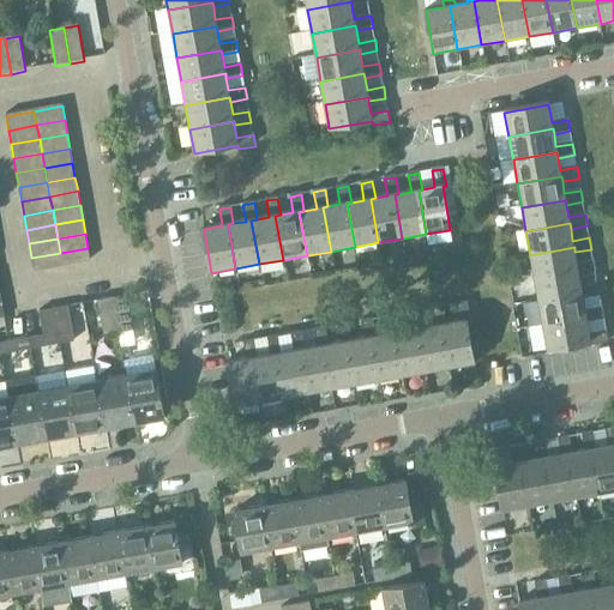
[(530,255),(534,279),(578,271),(579,276),(596,272),(594,261),(577,264),(575,252),(575,247),(530,255)]
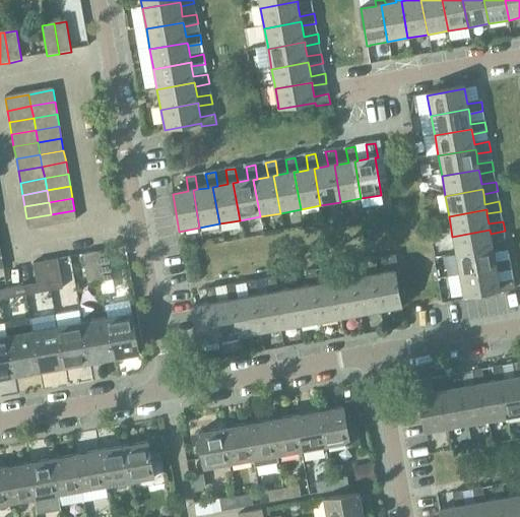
[(74,210),(51,214),(53,227),(76,222),(74,210)]
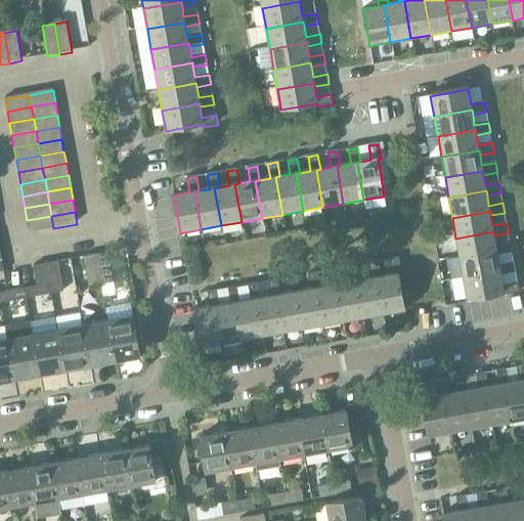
[(51,216),(27,220),(29,232),(53,228),(51,216)]
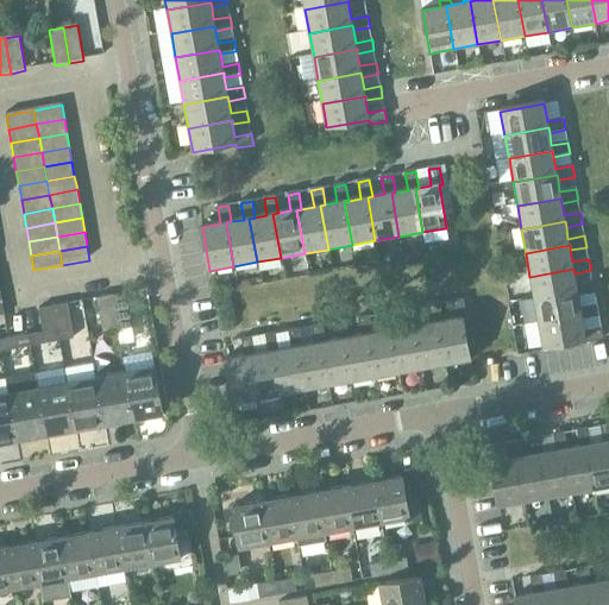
[(529,277),(534,301),(578,292),(578,297),(595,294),(594,283),(577,285),(575,273),(573,269),(529,277)]
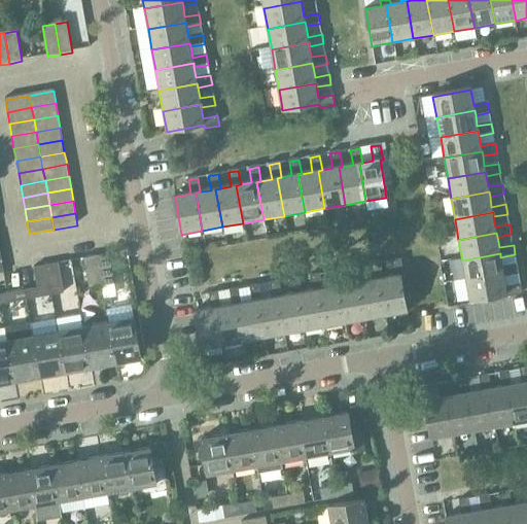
[(462,260),(466,281),(503,274),(504,277),(519,275),(517,265),(502,268),(500,257),(500,253),(462,260)]
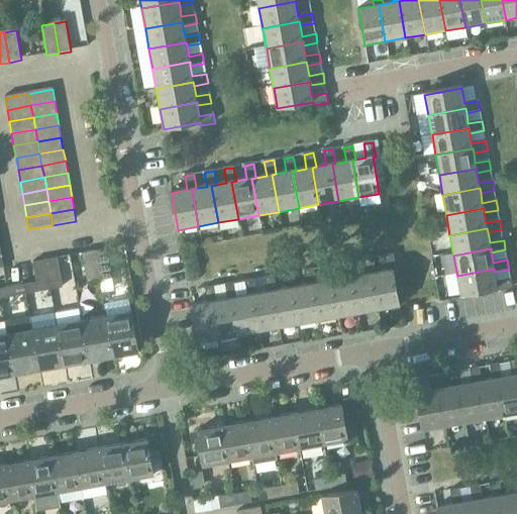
[(106,250),(94,252),(100,282),(112,280),(106,250)]
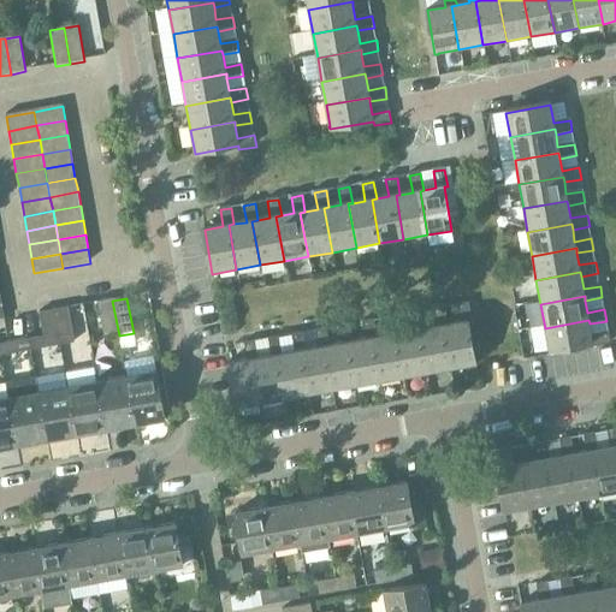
[(119,336),(112,301),(98,303),(105,339),(119,336)]
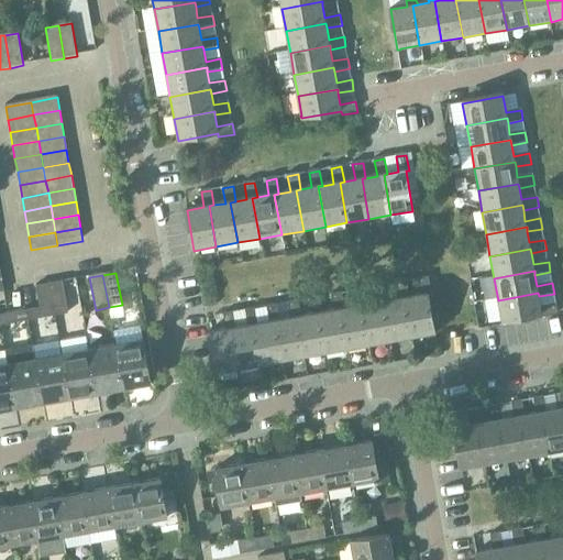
[(420,295),(409,297),(406,298),(412,338),(434,335),(428,295),(431,294),(428,278),(418,281),(420,295)]
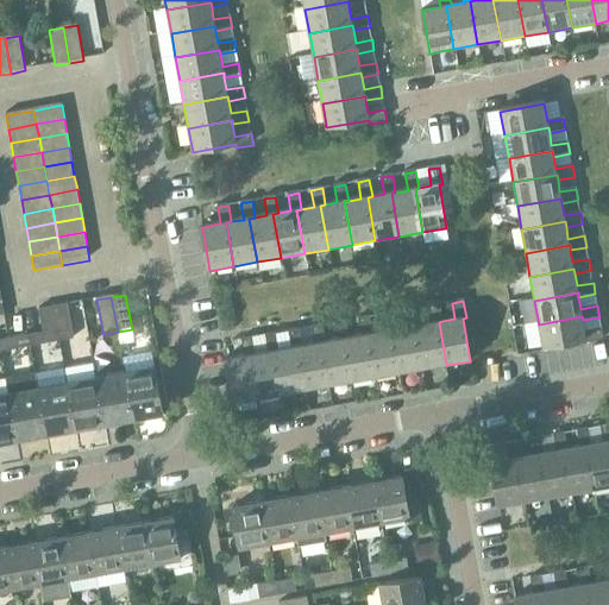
[(432,323),(419,326),(415,326),(424,370),(446,365),(439,322),(443,321),(440,304),(428,307),(432,323)]
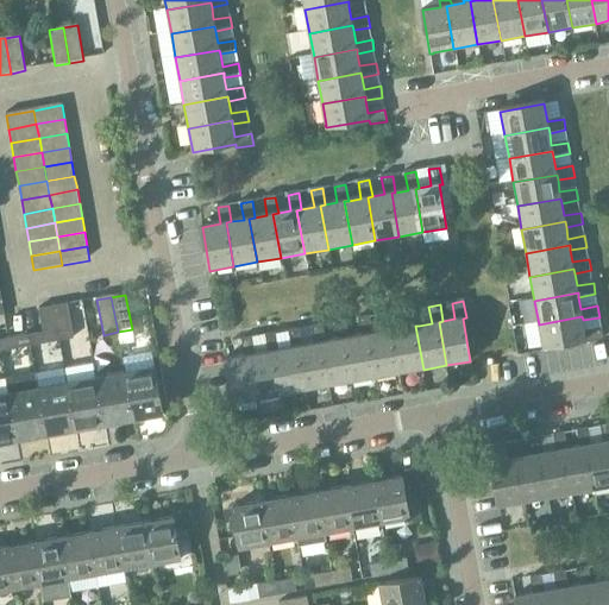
[(68,306),(54,308),(60,342),(74,340),(68,306)]
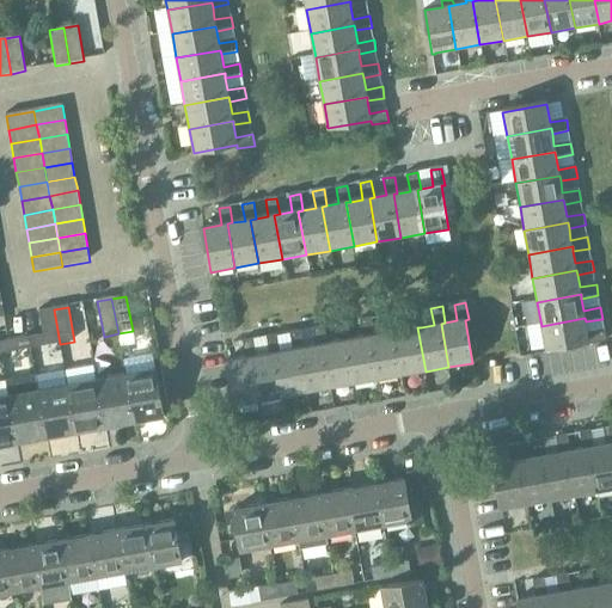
[(43,336),(29,338),(31,350),(60,344),(54,309),(40,312),(43,336)]
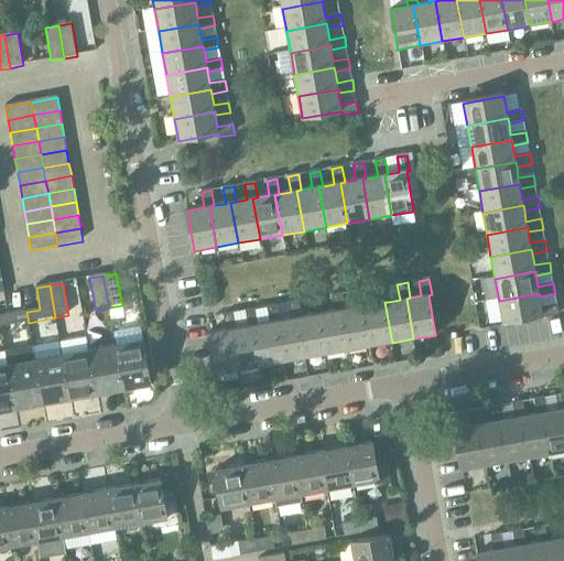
[(378,303),(367,305),(362,306),(370,347),(392,343),(384,302),(388,302),(386,287),(375,289),(378,303)]
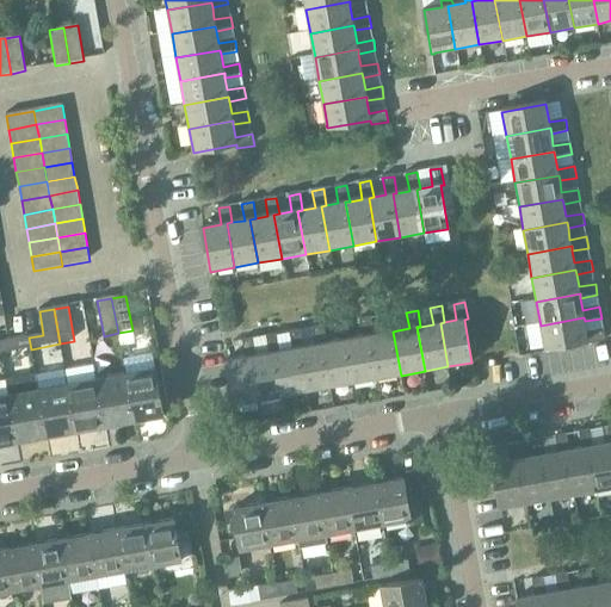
[(386,333),(374,335),(369,336),(377,379),(401,376),(393,332),(397,330),(394,315),(383,316),(386,333)]
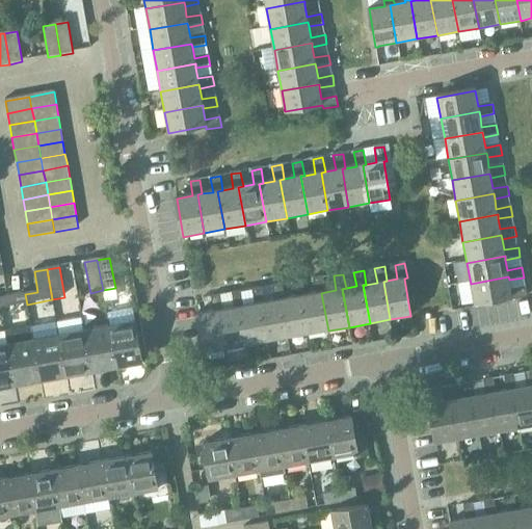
[(508,276),(471,284),(474,305),(511,297),(512,300),(527,298),(526,288),(511,291),(509,280),(508,276)]
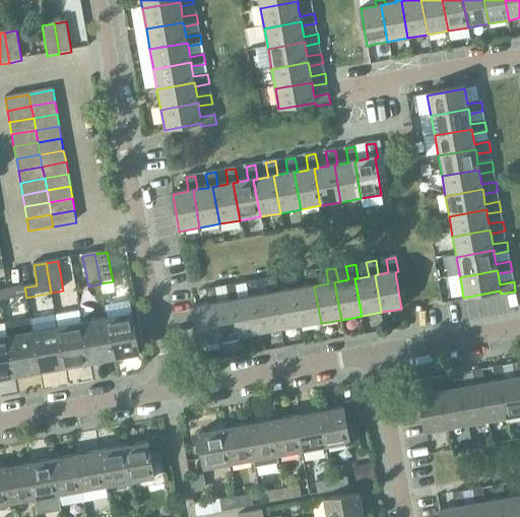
[(309,287),(298,288),(294,289),(301,327),(321,323),(314,286),(318,285),(315,271),(306,273),(309,287)]
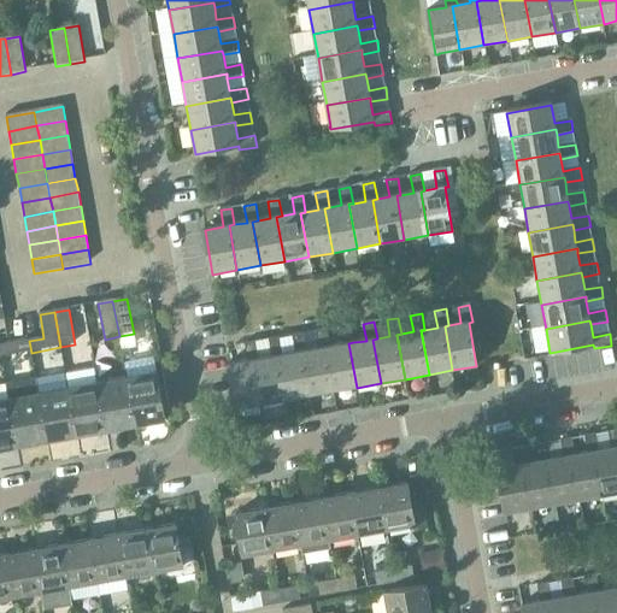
[(342,345),(330,347),(324,348),(333,392),(357,388),(348,343),(353,342),(351,326),(339,328),(342,345)]
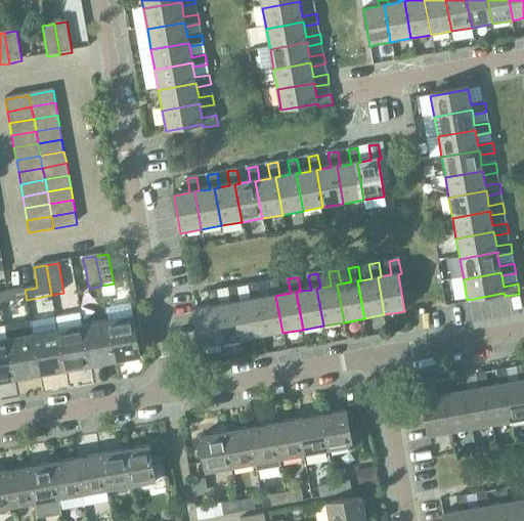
[(270,297),(260,299),(256,299),(262,337),(282,333),(275,296),(280,295),(277,280),(268,283),(270,297)]
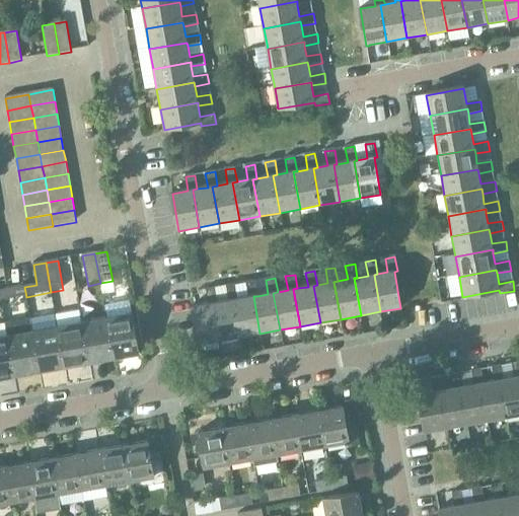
[(248,297),(237,299),(233,300),(239,338),(260,334),(253,296),(257,296),(254,282),(245,283),(248,297)]
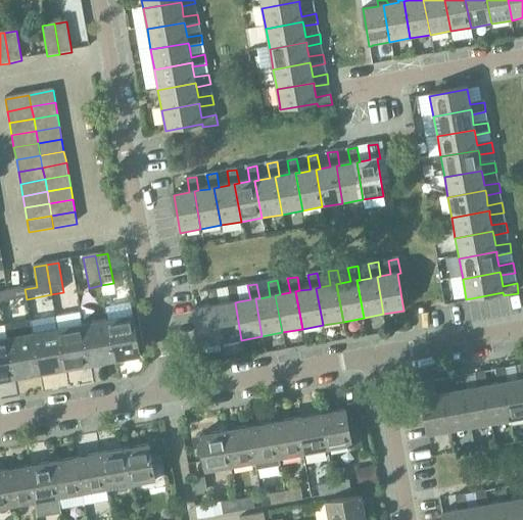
[(230,303),(220,305),(215,306),(221,343),(241,340),(235,302),(239,301),(237,287),(227,289),(230,303)]
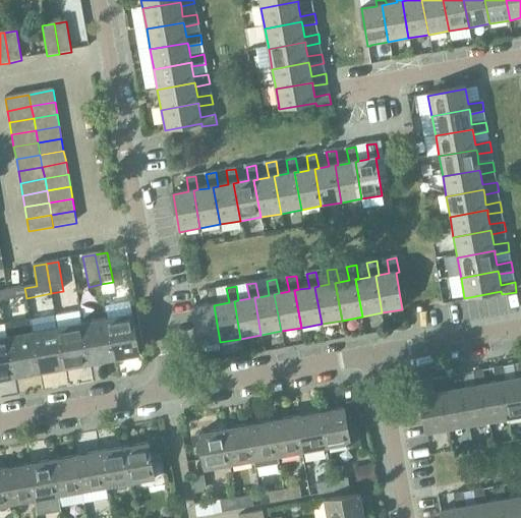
[(24,288),(0,292),(0,295),(1,302),(26,298),(24,288)]
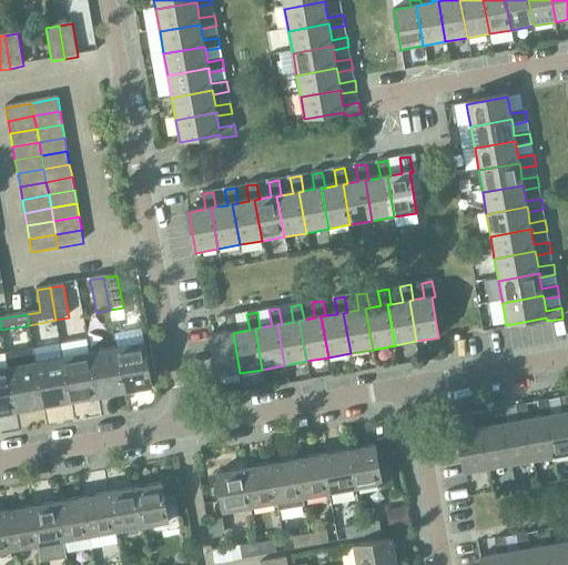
[(233,333),(239,332),(235,316),(225,319),(227,333),(211,336),(217,377),(240,373),(233,333)]
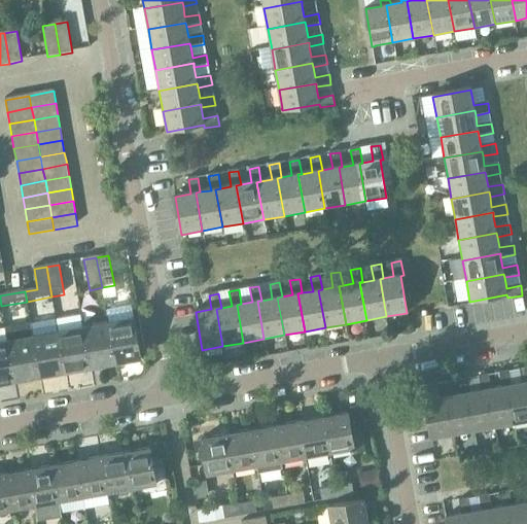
[(134,318),(108,323),(116,365),(141,361),(134,318)]
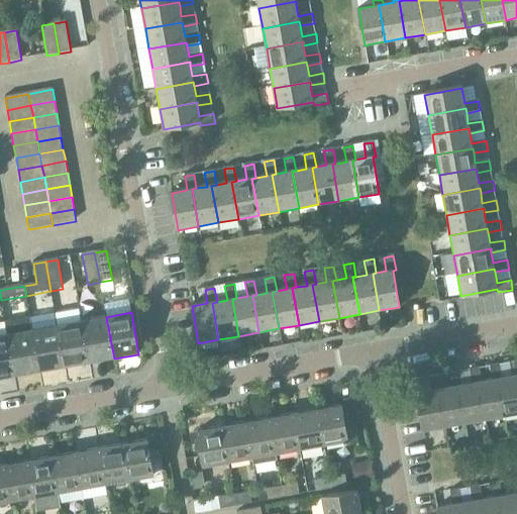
[(106,317),(82,321),(89,363),(114,358),(106,317)]
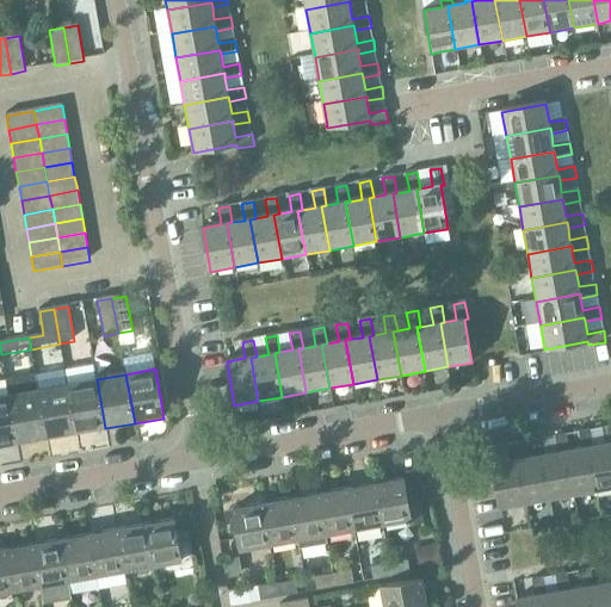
[(97,379),(67,385),(76,434),(105,428),(97,379)]
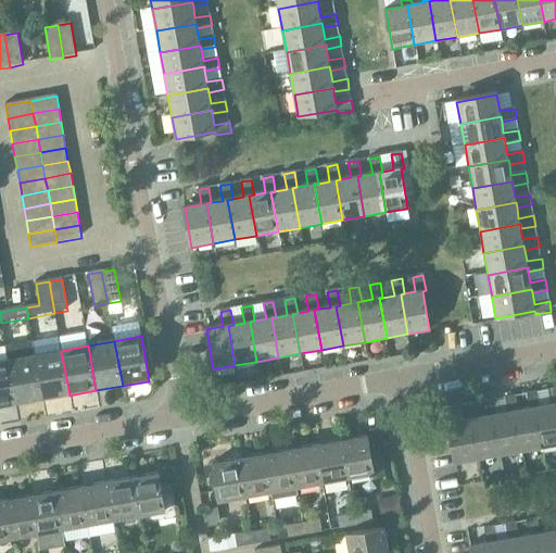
[(61,351),(35,355),(42,400),(70,396),(61,351)]
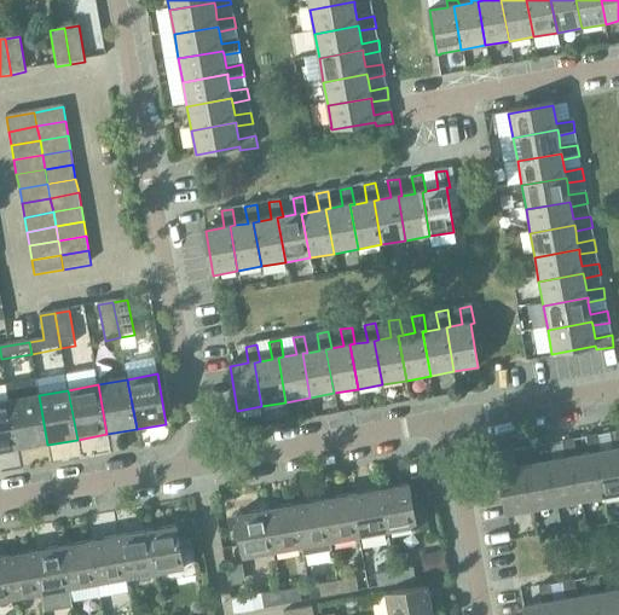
[(39,395),(9,400),(18,451),(47,445),(39,395)]
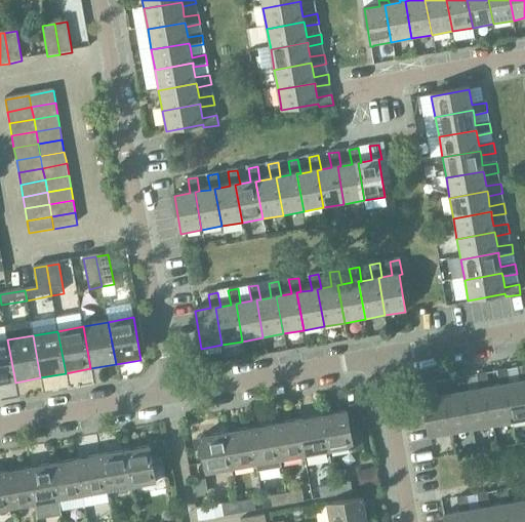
[(7,339),(0,340),(0,385),(15,383),(7,339)]
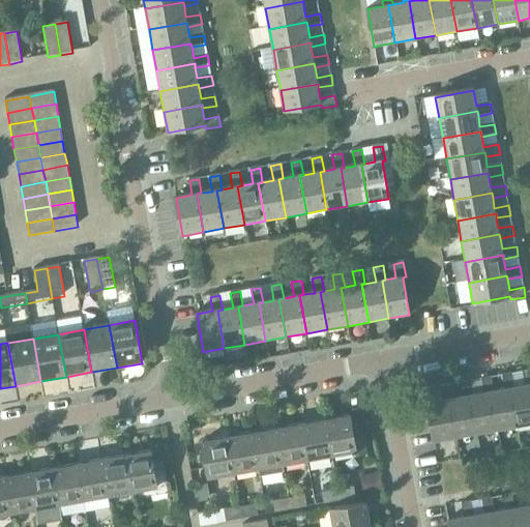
[(525,386),(513,388),(509,389),(517,427),(529,425),(529,371),(522,373),(525,386)]
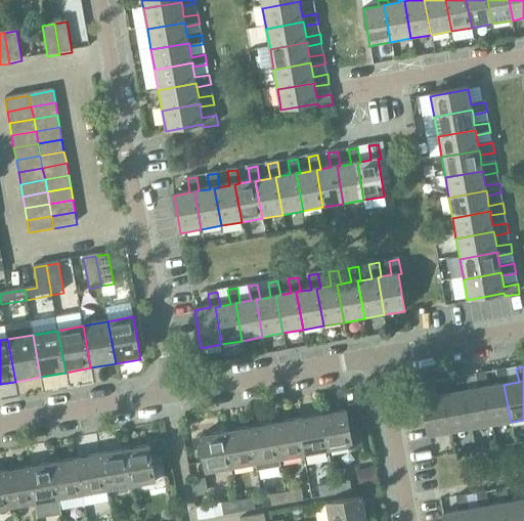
[(498,386),(488,388),(483,388),(490,426),(511,422),(504,385),(508,384),(506,370),(496,372),(498,386)]
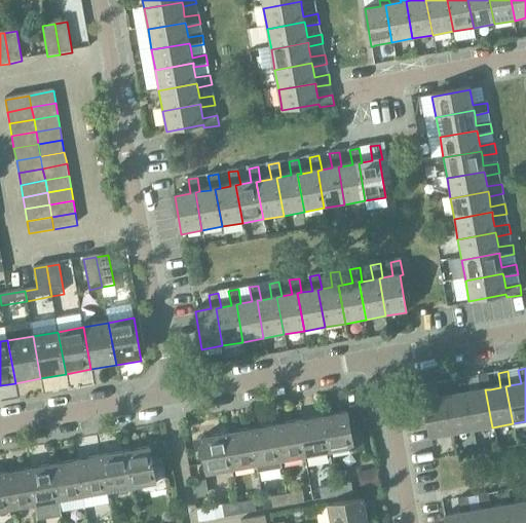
[(480,390),(470,393),(464,394),(472,432),(492,427),(485,389),(490,389),(487,375),(478,377),(480,390)]
